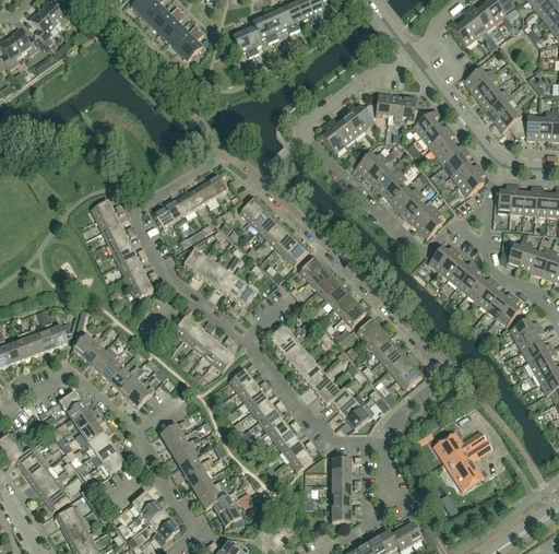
[(62,23),(71,14),(61,4),(57,9),(48,0),(46,0),(43,4),(44,6),(39,10),(55,24),(60,20),(62,23)]
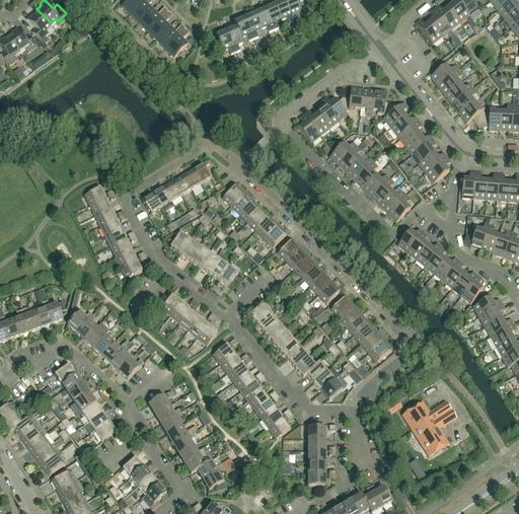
[(130,11),(141,0),(125,0),(122,3),(130,11)]
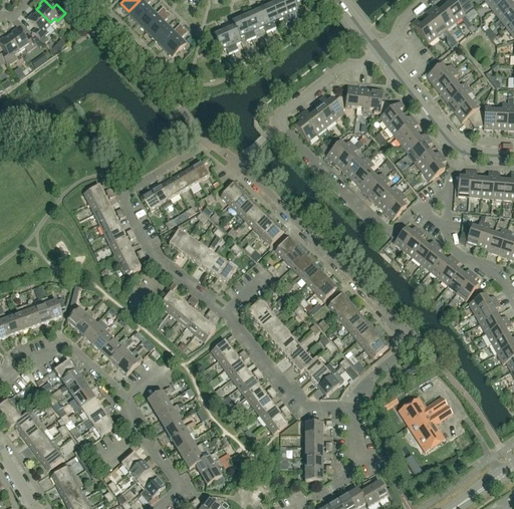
[(138,20),(152,6),(147,1),(148,0),(140,0),(129,11),(138,20)]
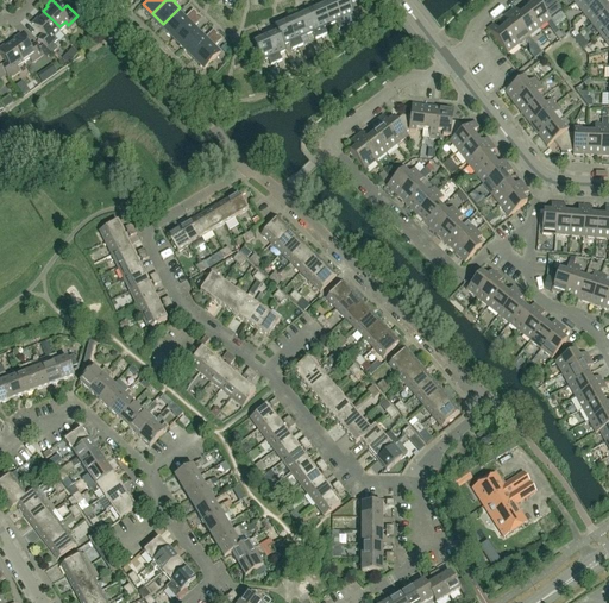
[(344,20),(334,0),(325,0),(322,1),(330,19),(336,17),(339,23),(344,20)]
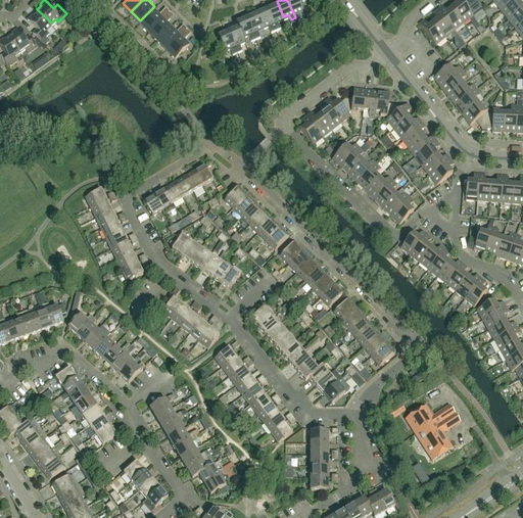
[(306,14),(299,0),(287,0),(295,17),(296,18),(306,14)]
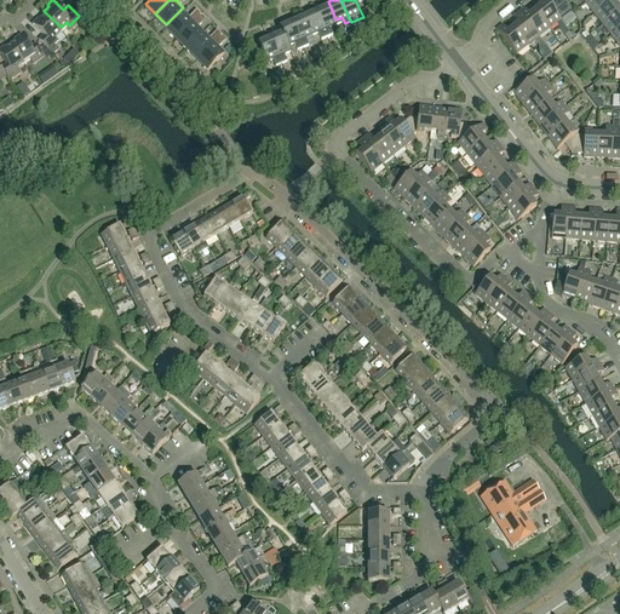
[(561,16),(547,0),(539,0),(540,1),(534,5),(550,24),(561,16)]
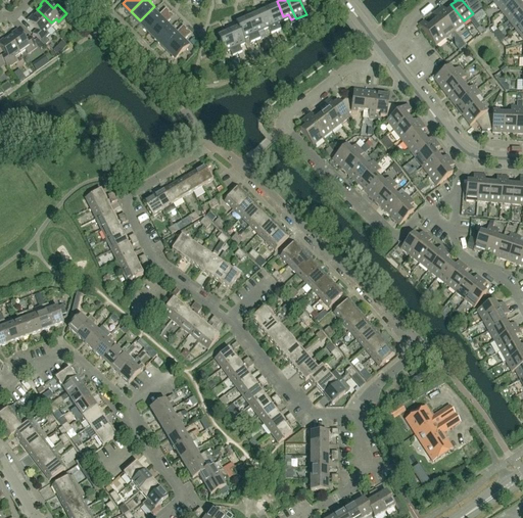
[(462,0),(473,13),(476,18),(485,11),(481,6),(482,5),(478,0),(462,0)]
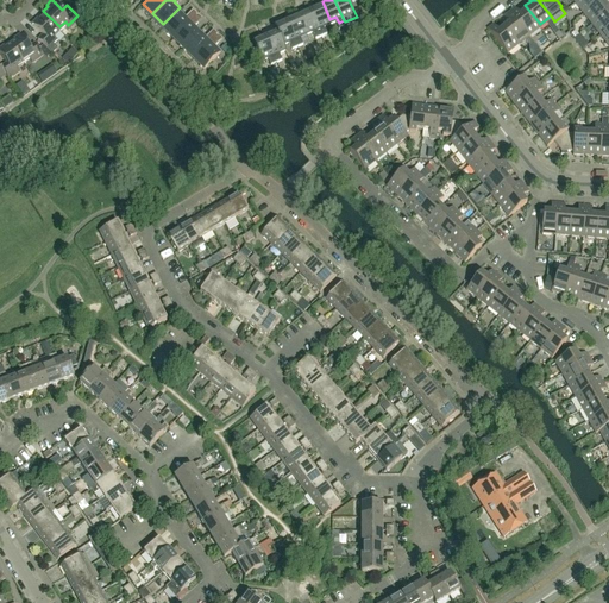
[(591,19),(608,5),(608,4),(606,0),(594,0),(583,8),(591,19)]
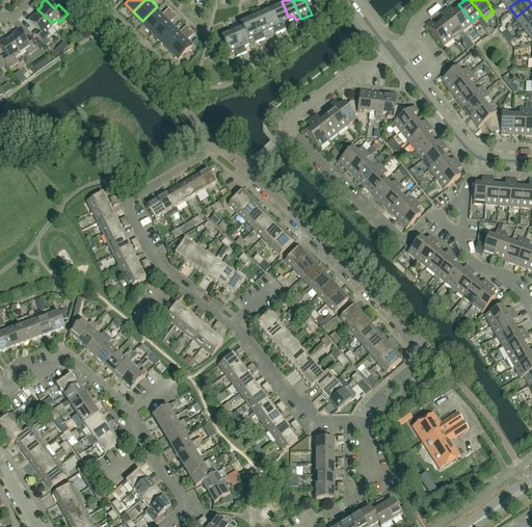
[(283,19),(288,17),(282,1),(271,6),(281,27),(285,25),(283,19)]
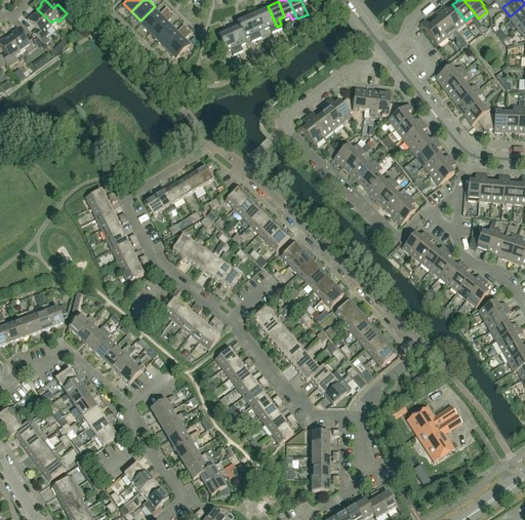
[(466,21),(452,4),(448,8),(444,2),(439,6),(456,28),(466,21)]
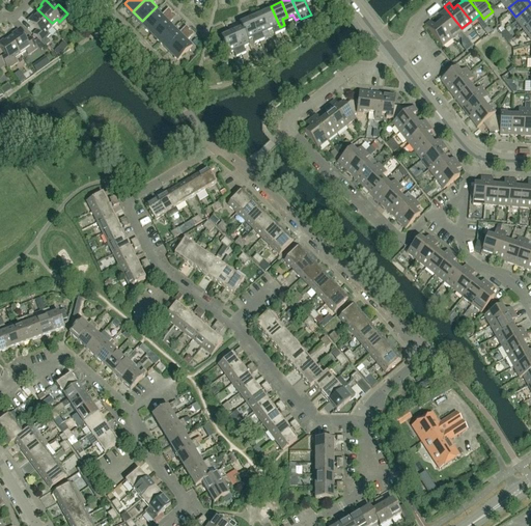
[(150,29),(172,8),(168,4),(162,11),(157,6),(142,21),(150,29)]
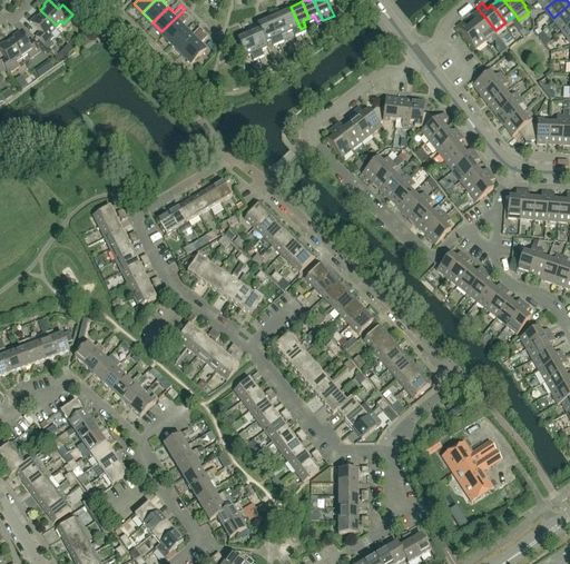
[(561,28),(569,21),(569,5),(553,18),(561,28)]
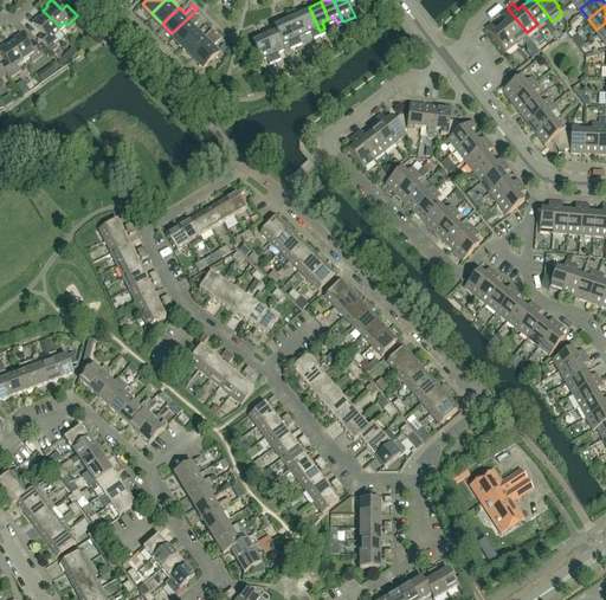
[(320,31),(309,7),(297,12),(304,30),(311,26),(314,33),(320,31)]
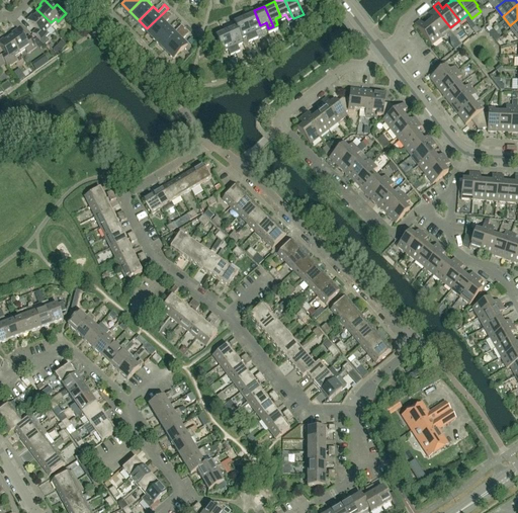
[(450,27),(433,6),(429,9),(433,15),(428,18),(441,34),(446,29),(450,27)]
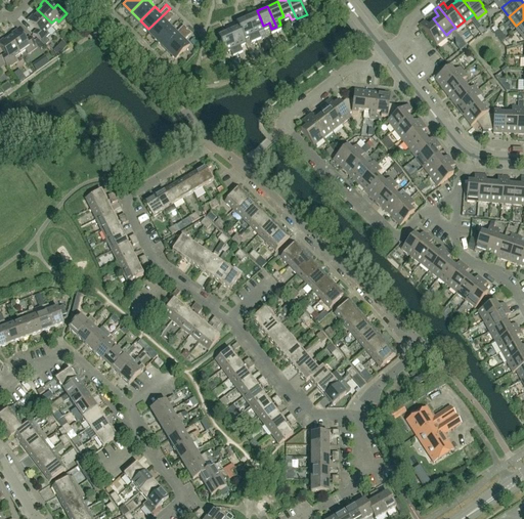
[(158,38),(172,24),(167,18),(173,11),(170,8),(148,29),(158,38)]
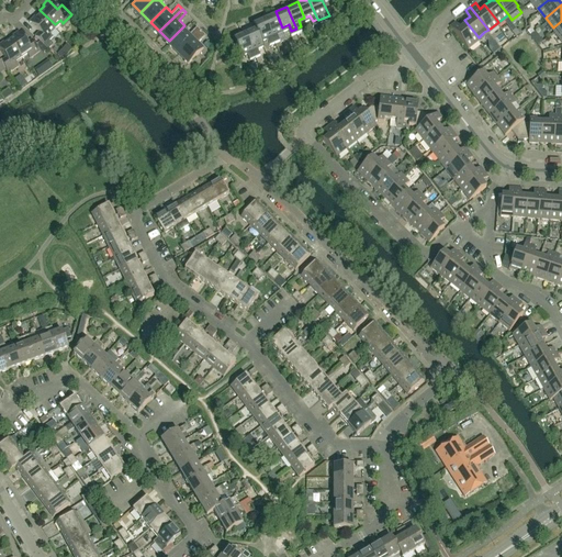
[(51,30),(55,24),(40,10),(36,14),(34,12),(30,18),(40,28),(35,32),(40,36),(45,42),(48,45),(53,40),(49,36),(53,33),(51,30)]
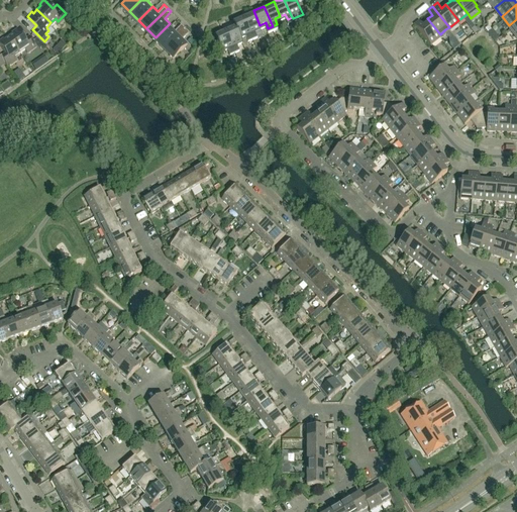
[(260,25),(253,10),(243,14),(252,35),(257,33),(254,27),(260,25)]
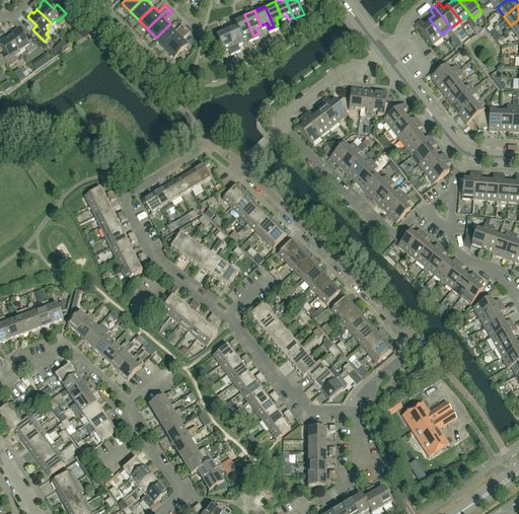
[(253,35),(244,14),(234,19),(236,23),(240,34),(241,33),(246,31),(248,38),(253,35)]
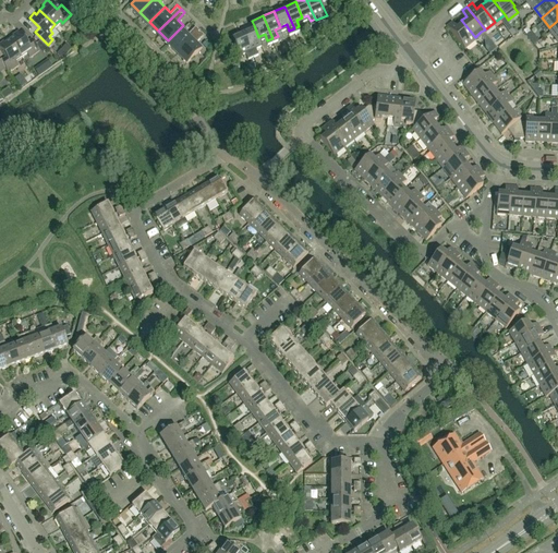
[(475,37),(461,20),(457,24),(452,17),(447,22),(464,45),(475,37)]
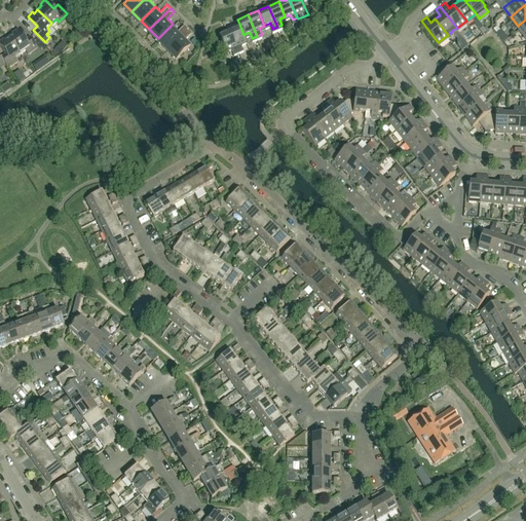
[(166,46),(188,26),(184,22),(178,29),(173,24),(158,38),(166,46)]
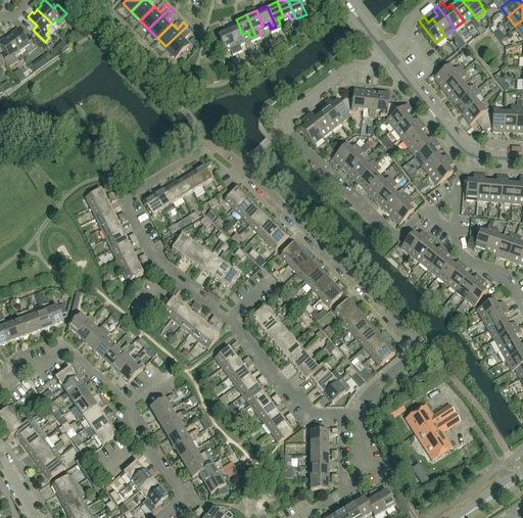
[(245,39),(243,34),(242,35),(238,24),(228,29),(237,49),(242,47),(239,41),(245,39)]
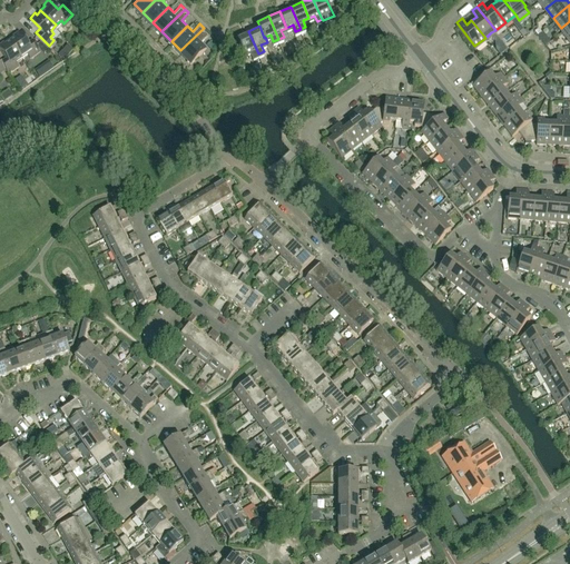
[(40,47),(32,36),(27,39),(19,27),(13,31),(15,33),(9,37),(22,55),(28,50),(30,53),(40,47)]
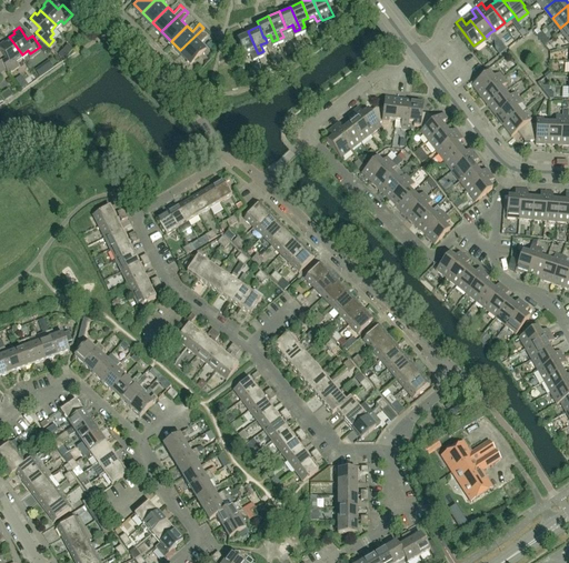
[(190,60),(206,44),(200,39),(207,31),(203,28),(180,50),(190,60)]
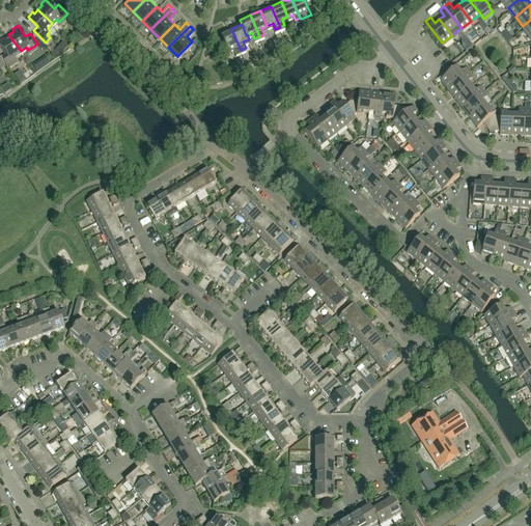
[(241,50),(231,29),(221,33),(228,49),(233,46),(236,52),(241,50)]
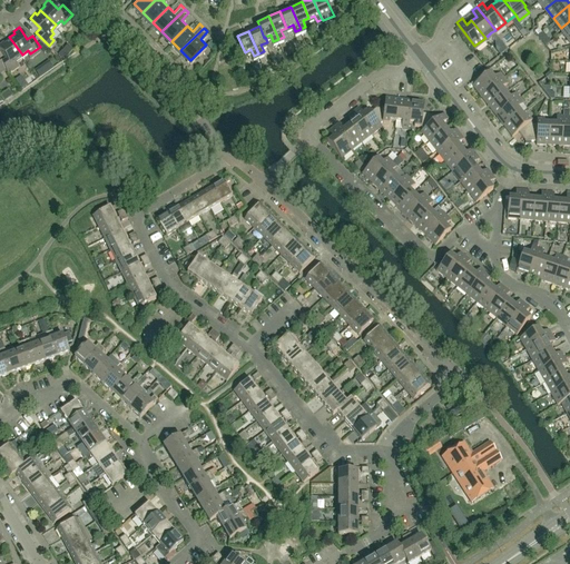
[(22,55),(9,37),(5,40),(3,38),(0,40),(0,46),(6,55),(0,58),(6,65),(8,69),(19,62),(16,58),(22,55)]
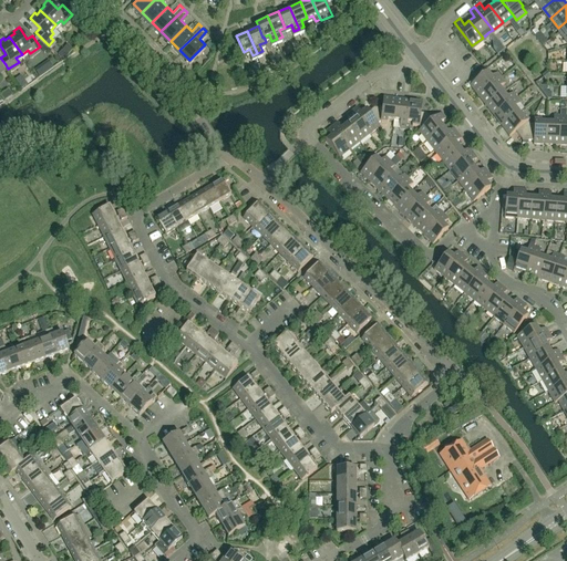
[(43,49),(49,45),(45,42),(40,37),(37,40),(43,49)]
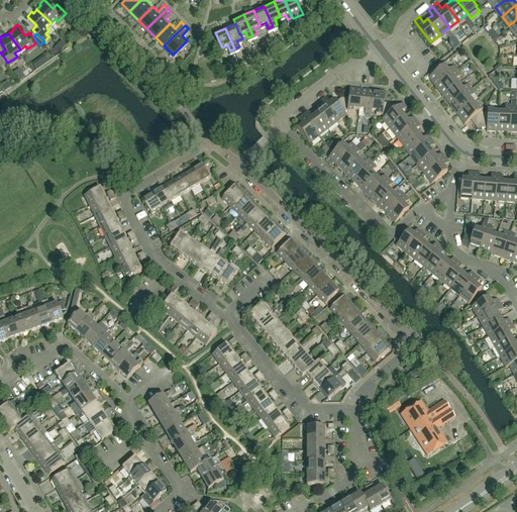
[(450,48),(458,42),(455,37),(446,43),(450,48)]
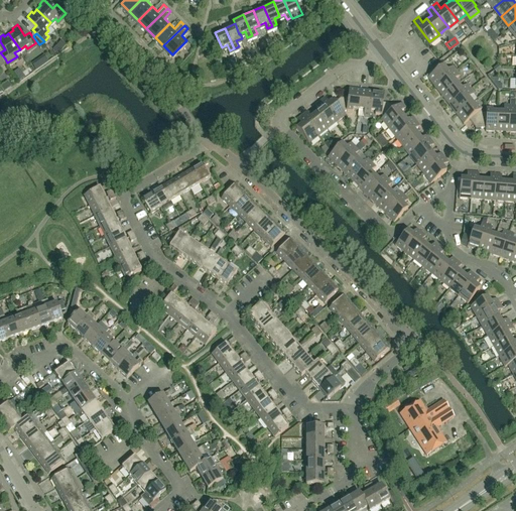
[(498,50),(514,49),(513,41),(497,42),(498,50)]
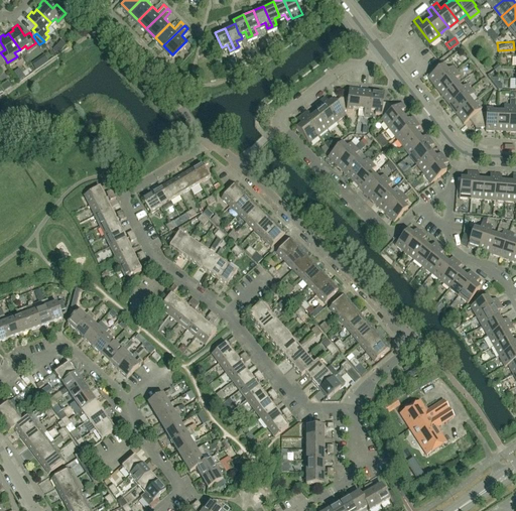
[(265,46),(258,48),(262,58),(268,54),(265,46)]
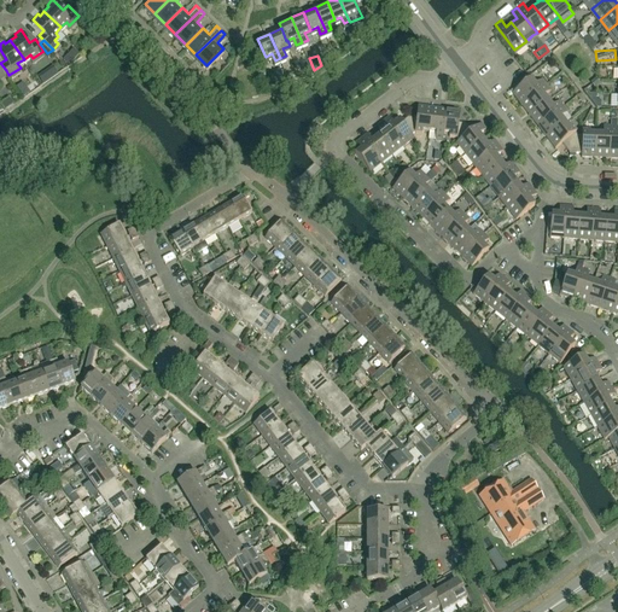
[(522,99),(547,80),(542,75),(535,80),(531,74),(512,88),(522,99)]
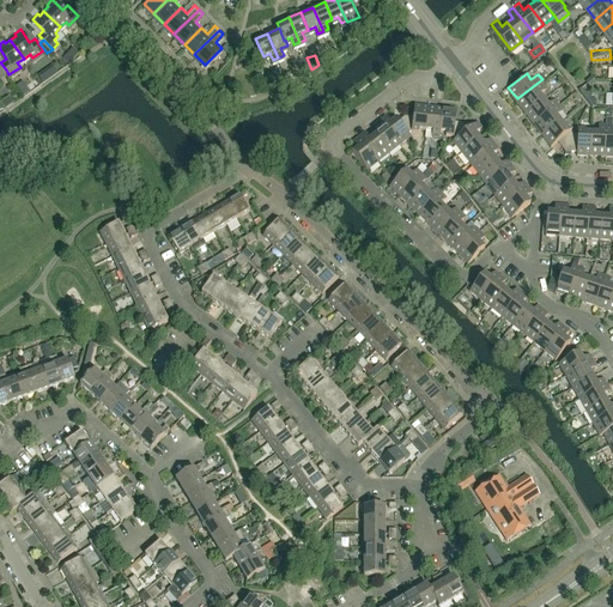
[(23,77),(16,82),(20,86),(26,82),(23,77)]
